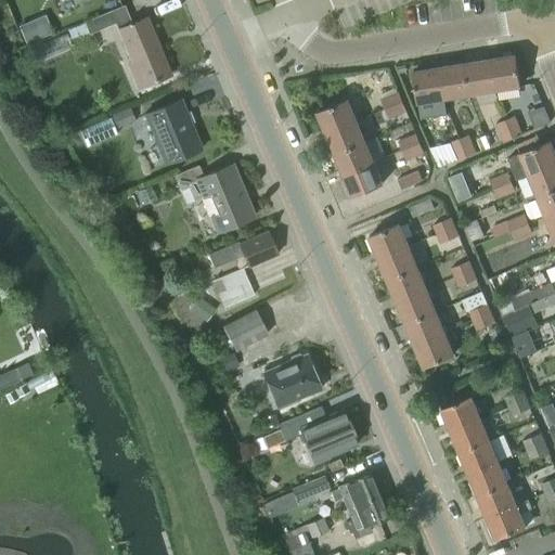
[(124,5),(84,22),(84,23),(89,34),(115,23),(117,28),(131,62),(134,71),(131,72),(138,88),(170,75),(146,16),(131,23),(124,5)]
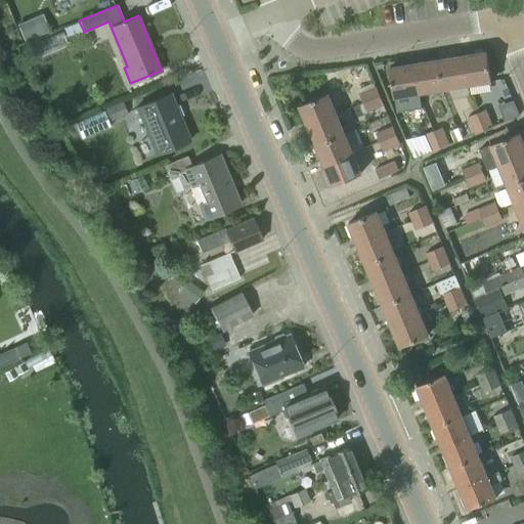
[(463,55),(467,85),(491,81),(486,51),(463,55)]
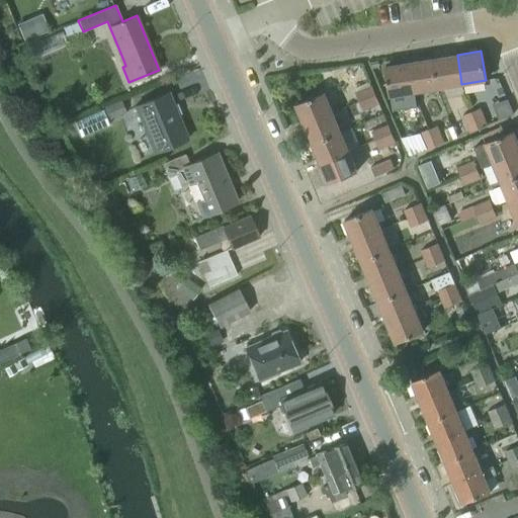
[(437,88),(461,84),(457,55),(433,58),(437,88)]
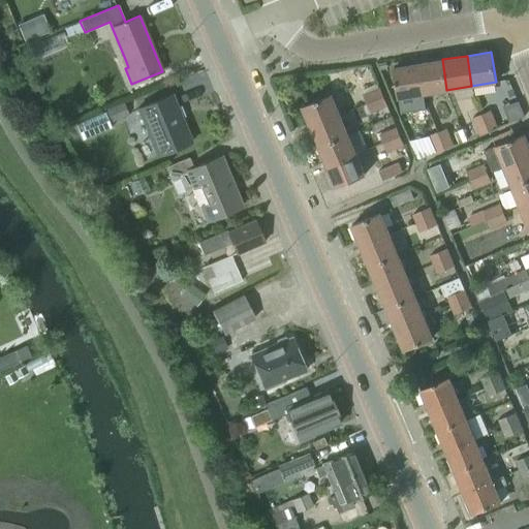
[(423,94),(446,90),(442,59),(417,63),(423,94)]
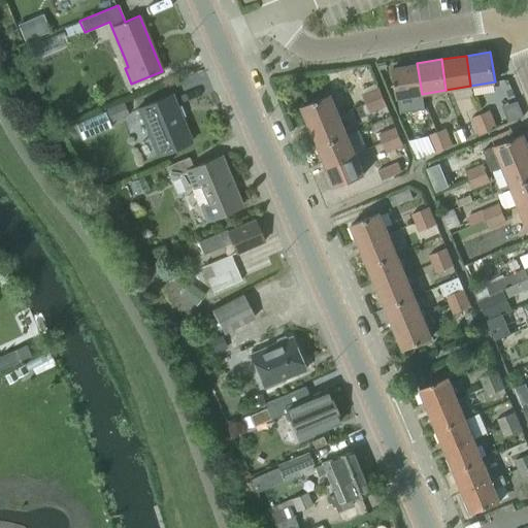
[(397,97),(422,94),(417,63),(393,67),(397,97)]
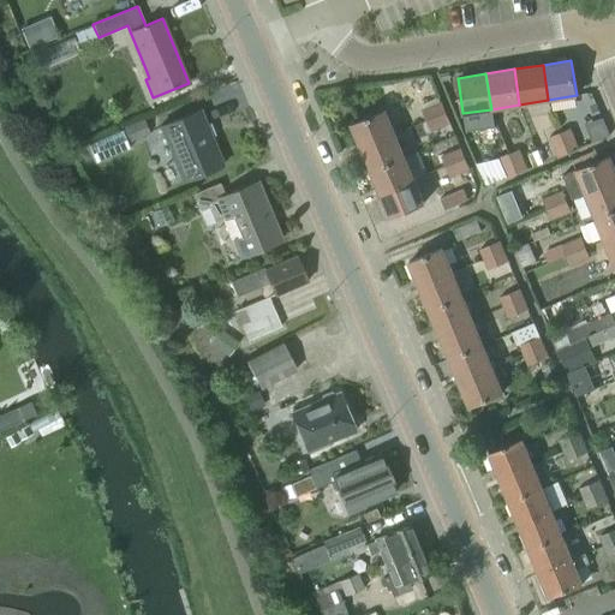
[(425,120),(447,112),(442,102),(422,111),(425,120)]
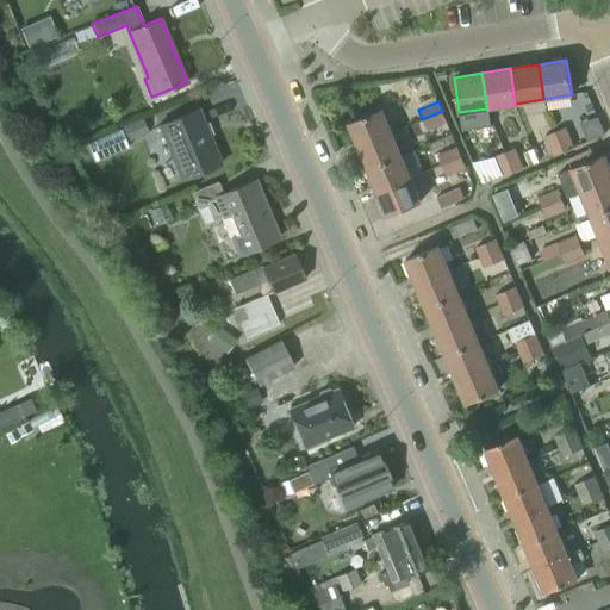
[(181,180),(223,163),(199,107),(157,125),(181,180)]
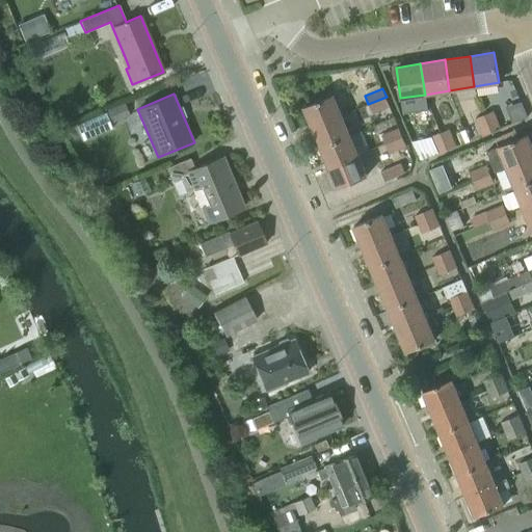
[(312,127),(342,113),(334,95),(303,107),(312,127)]
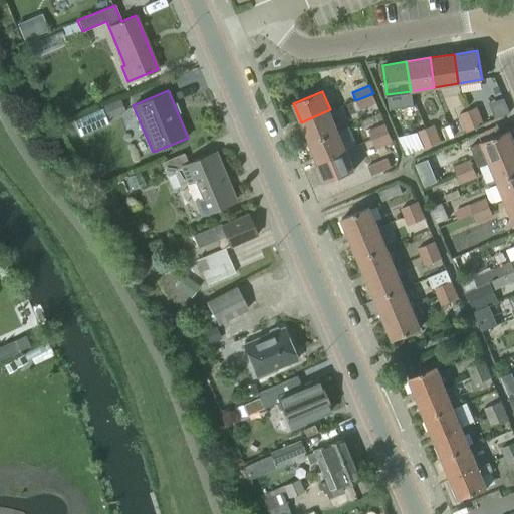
[(373,93),(355,100),(359,109),(376,102),(373,93)]
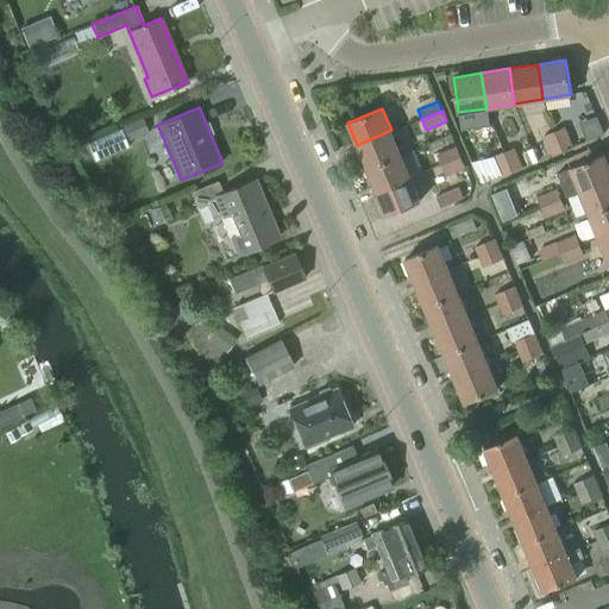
[(126,142),(149,132),(142,117),(120,127),(126,142)]
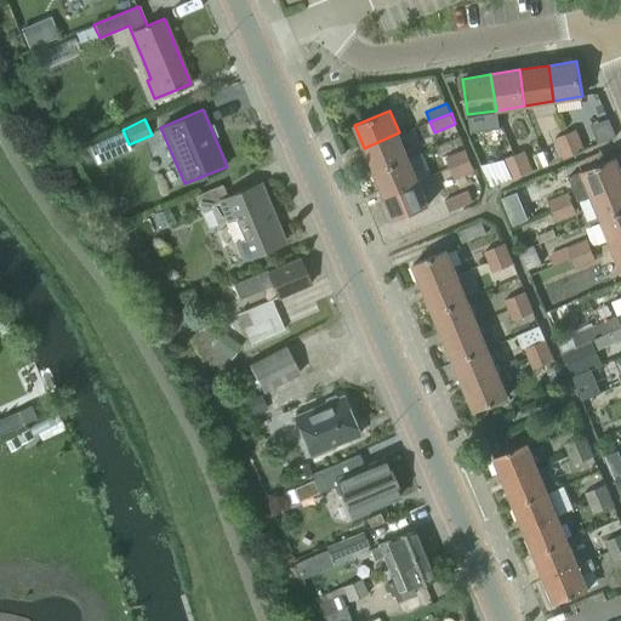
[(575,129),(565,132),(574,154),(584,149),(575,129)]
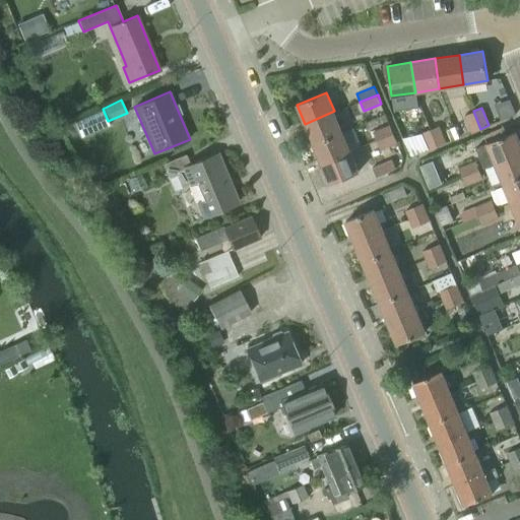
[(341,130),(334,113),(334,111),(305,124),(312,142),(341,130)]
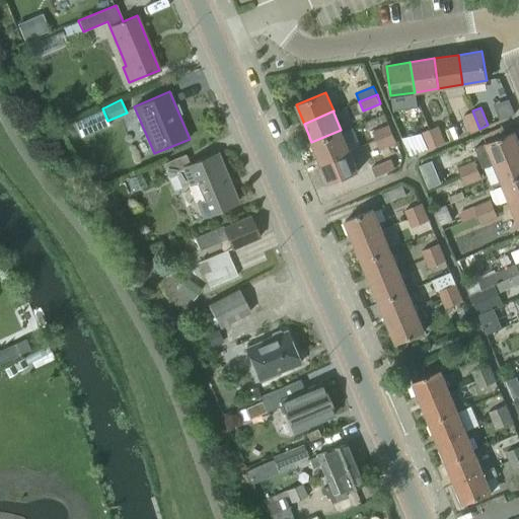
[(463,115),(470,132),(479,129),(472,110),(463,115)]
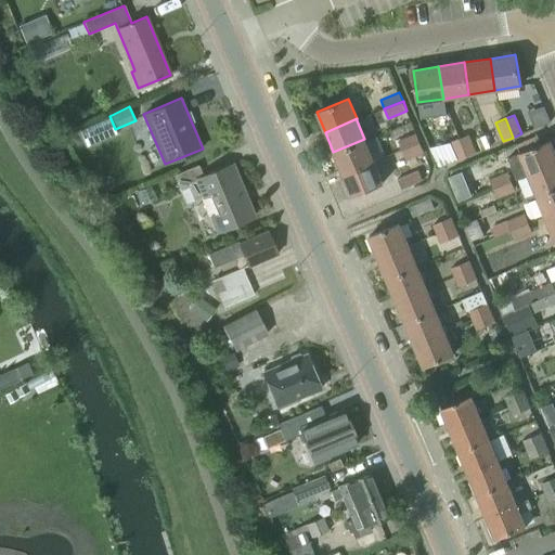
[(401,150),(420,142),(416,132),(415,132),(398,140),(401,150)]
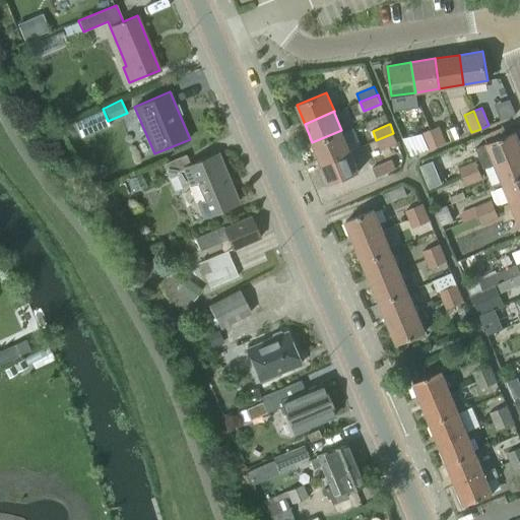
[(440,125),(431,128),(438,146),(447,142),(440,125)]
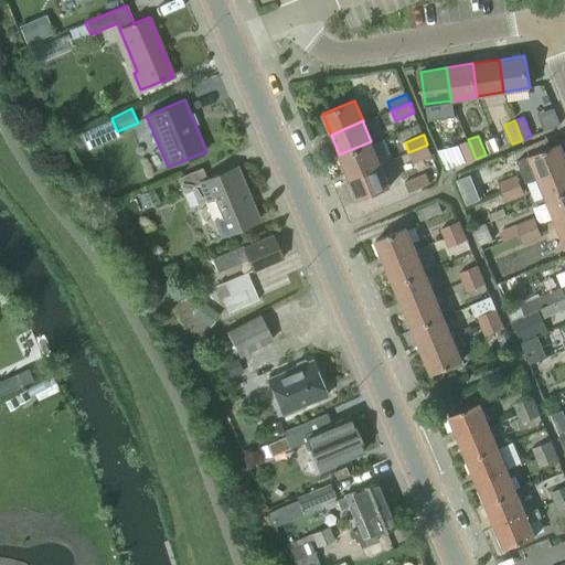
[(457,144),(465,163),(476,159),(468,139),(457,144)]
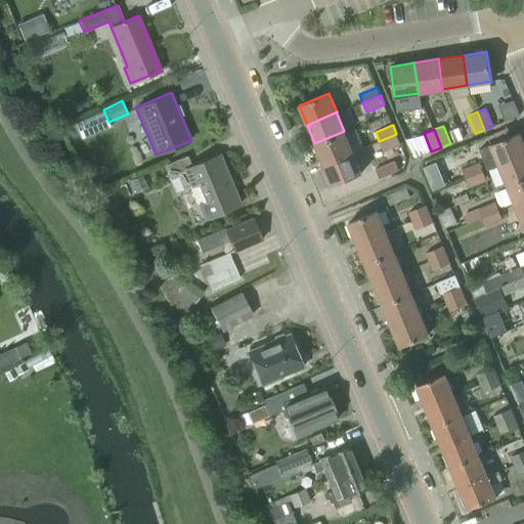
[(352,149),(345,133),(344,131),(314,143),(322,163),(352,149)]
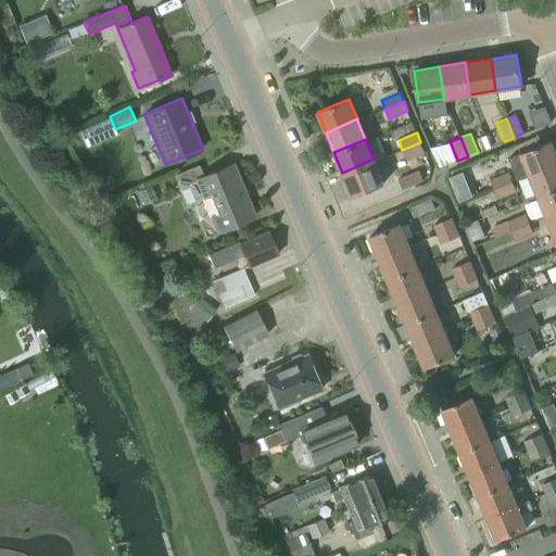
[(528,174),(555,162),(555,151),(552,140),(520,153),(528,174)]
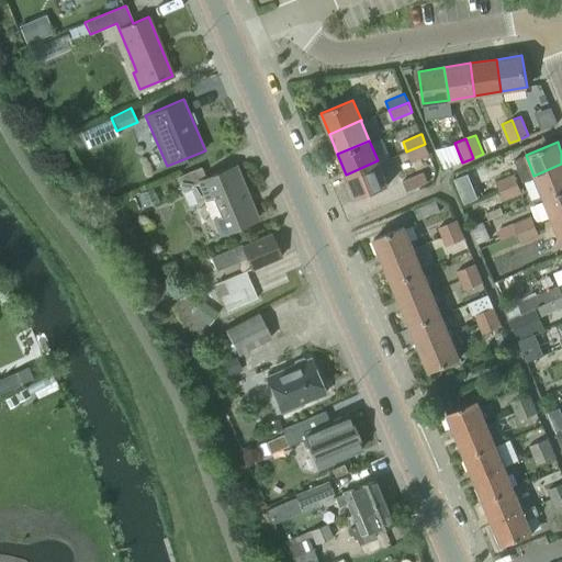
[(425,144),(406,152),(411,161),(429,155),(425,144)]
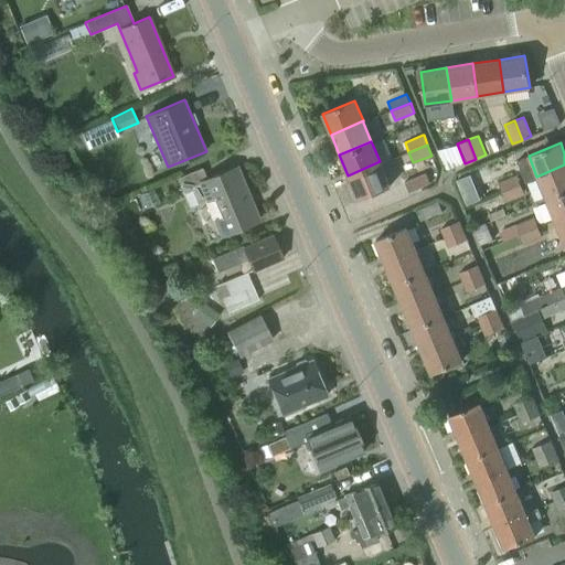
[(390,187),(381,164),(380,161),(348,176),(358,200),(390,187)]
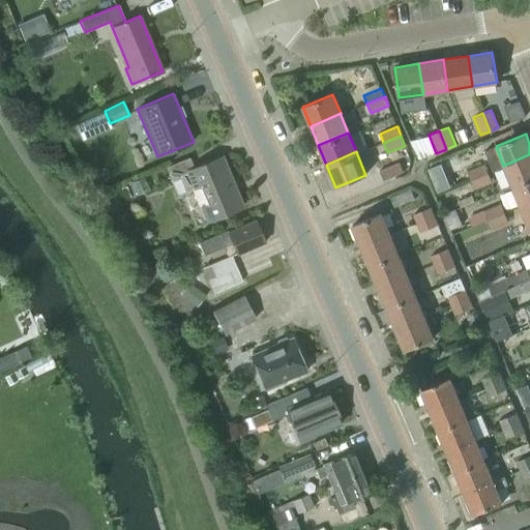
[(529,176),(529,154),(503,166),(511,184),(529,176)]
